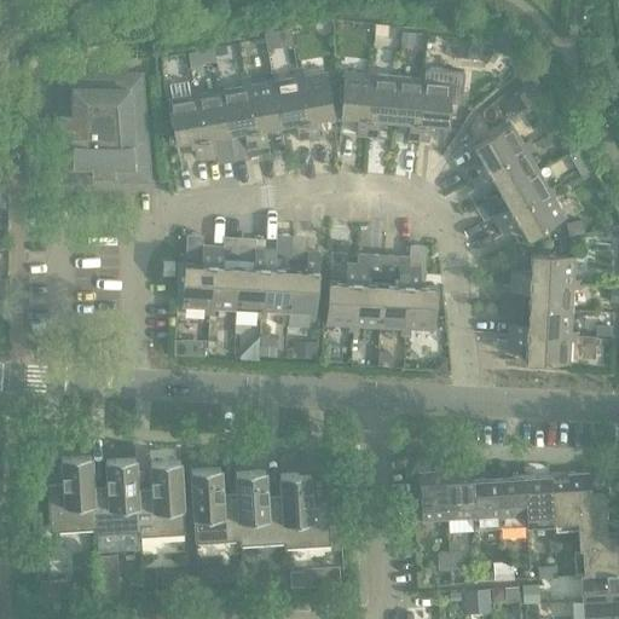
[(376,24),(375,35),(387,36),(388,25),(376,24)]
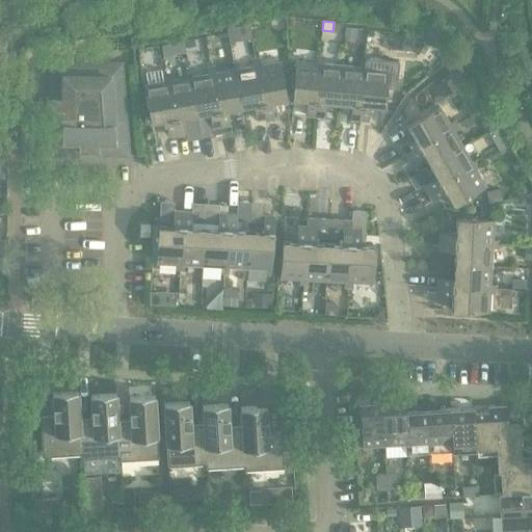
[(345,27),(344,38),(355,40),(356,28),(345,27)]
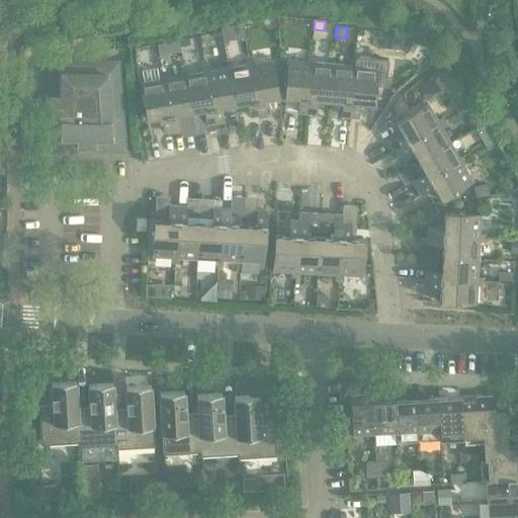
[(384,33),(382,48),(399,50),(401,34),(384,33)]
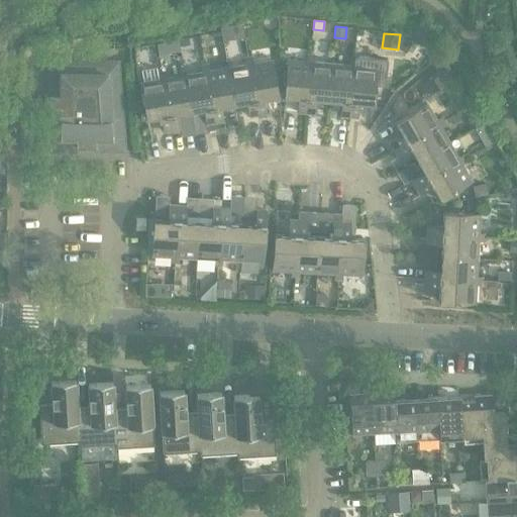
[(297,112),(306,113),(311,56),(307,56),(306,62),(288,60),(284,96),(299,97),(297,112)]
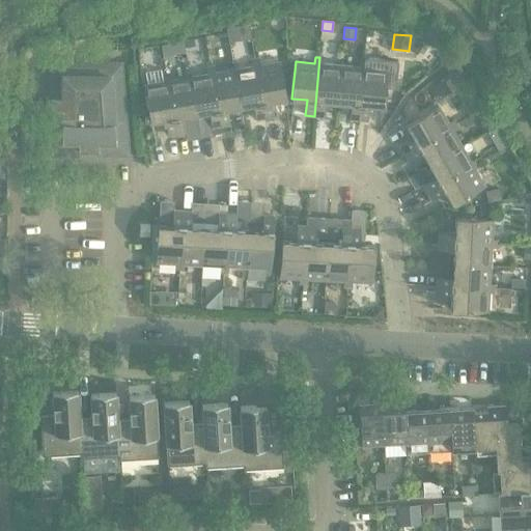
[(319,57),(314,116),(323,117),(325,102),(338,103),(341,65),(323,64),(324,57),(319,57)]
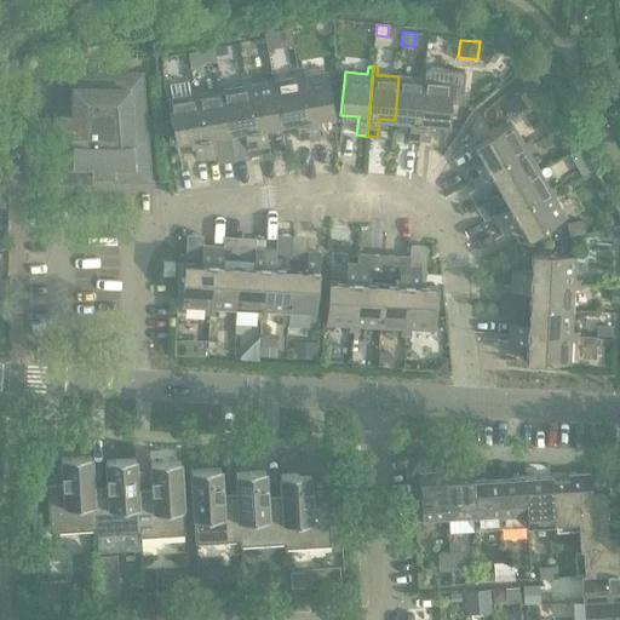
[(294,79),(273,82),(281,125),(296,122),(299,139),(309,138),(298,69),(293,70),(294,79)]
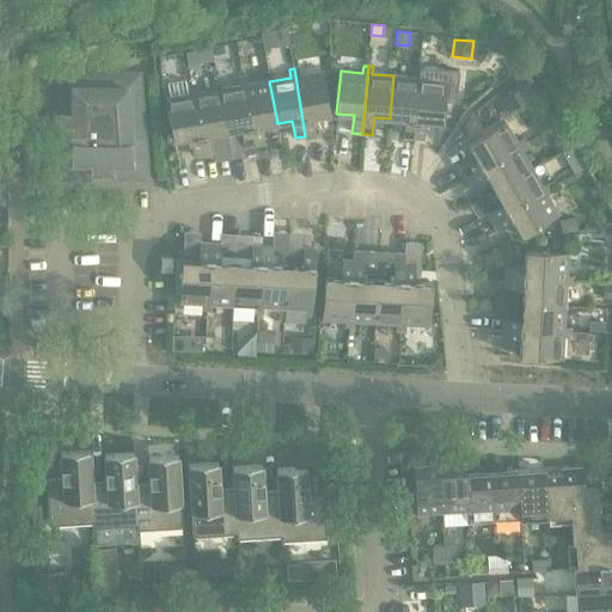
[(299,68),(294,68),(305,136),(316,134),(312,117),(329,114),(322,72),(300,75),(299,68)]
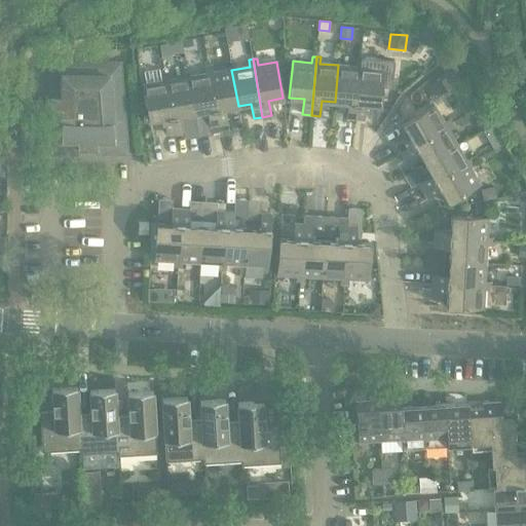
[(338,65),(335,102),(348,103),(346,118),(355,119),(361,61),(357,60),(355,67),(338,65)]
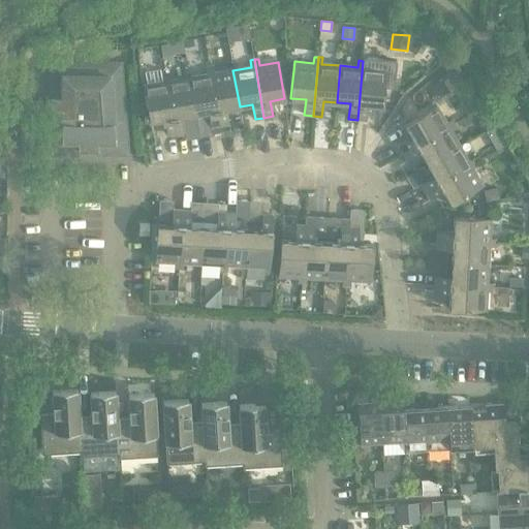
[(363,61),(358,120),(366,120),(368,105),(382,106),(385,69),(366,68),(367,61),(363,61)]
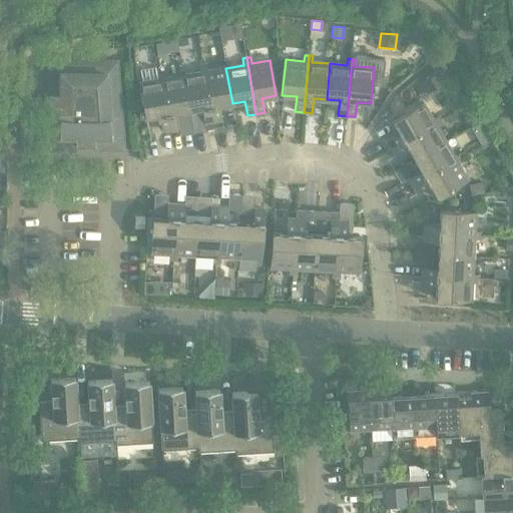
[(117,61),(49,60),(48,149),(76,149),(76,144),(94,144),(94,149),(124,149),(117,61)]
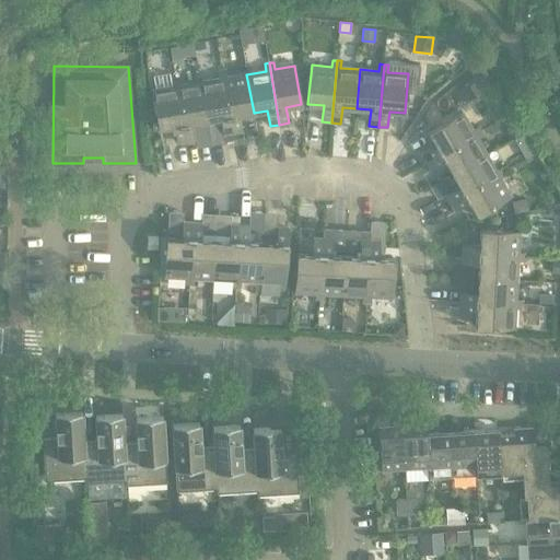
[(226,70),(222,71),(233,132),(242,131),(240,115),(254,113),(246,74),(228,78),(226,70)]
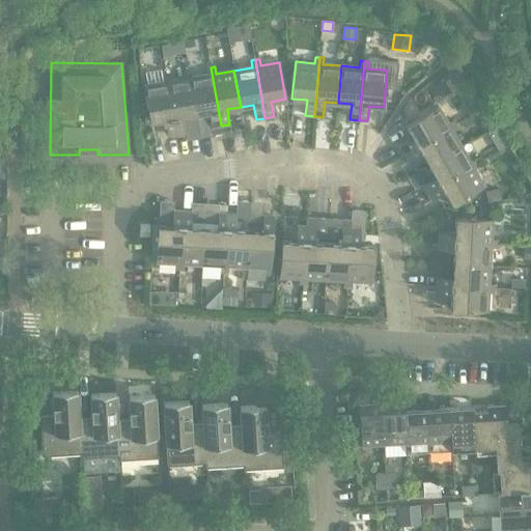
[(458,66),(449,72),(455,83),(465,78),(458,66)]
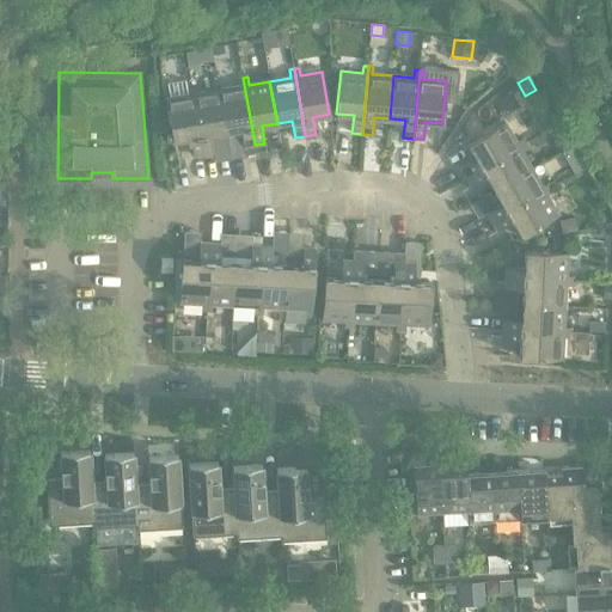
[(239,86),(219,90),(226,132),(242,129),(244,147),(255,145),(243,78),(238,78),(239,86)]
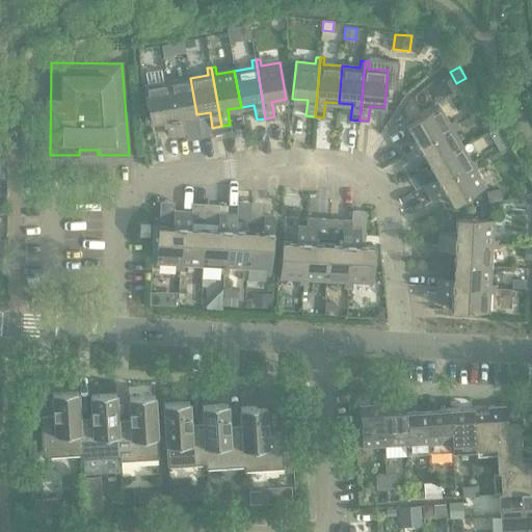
[(177,134),(166,75),(163,76),(164,82),(144,85),(151,123),(165,120),(168,135),(177,134)]
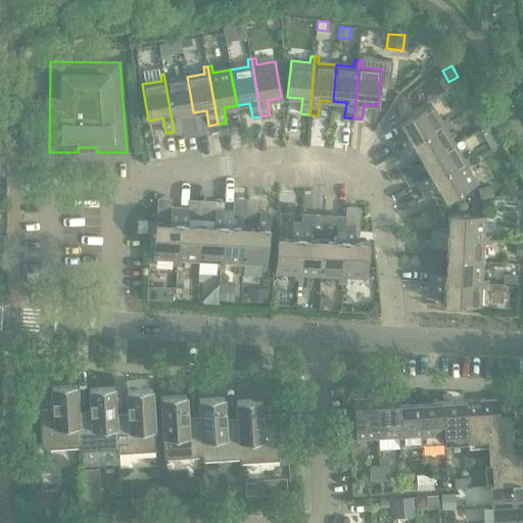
[(168,74),(163,74),(174,132),(183,130),(180,114),(193,112),(187,77),(169,80),(168,74)]
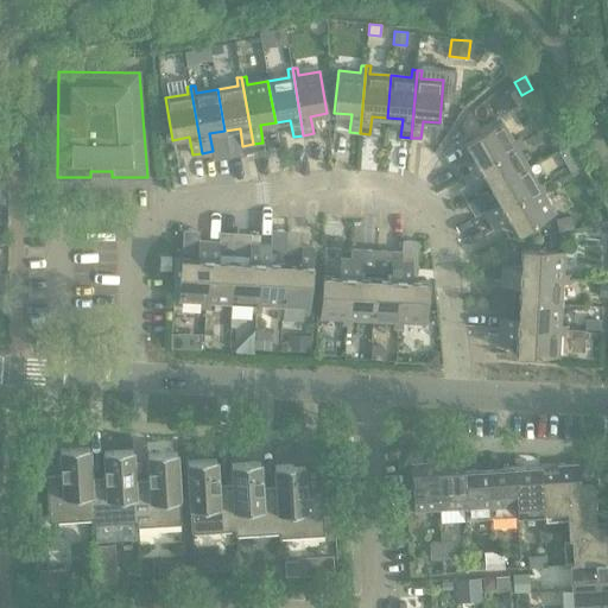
[(458,166),(463,176),(523,141),(520,138),(513,141),(502,122),(466,144),(474,158),(458,166)]
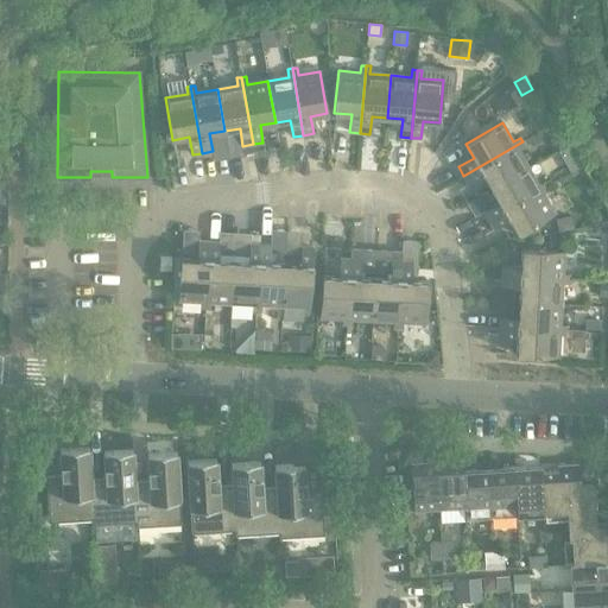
[(559,139),(551,144),(556,152),(565,147),(559,139)]
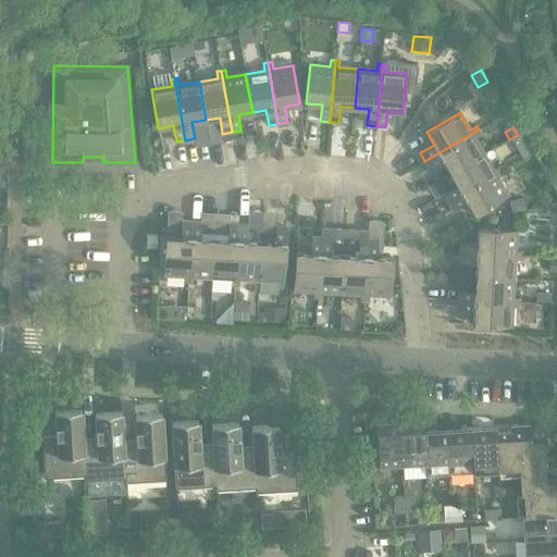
[(479,130),(424,161),(429,169),(443,161),(450,173),(484,153),(474,137),(480,134),(479,130)]
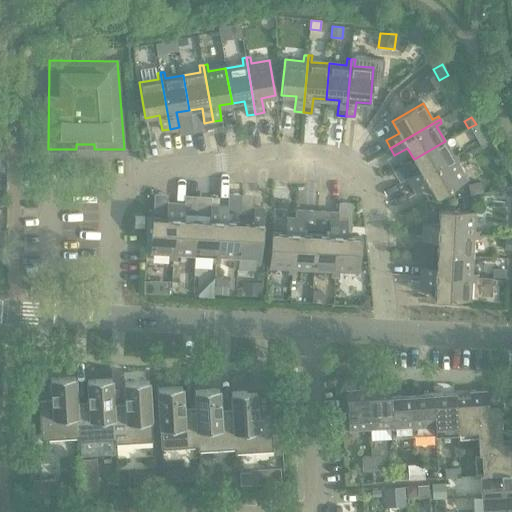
[(407,178),(412,185),(461,157),(459,153),(454,157),(445,141),(414,159),(420,170),(407,178)]
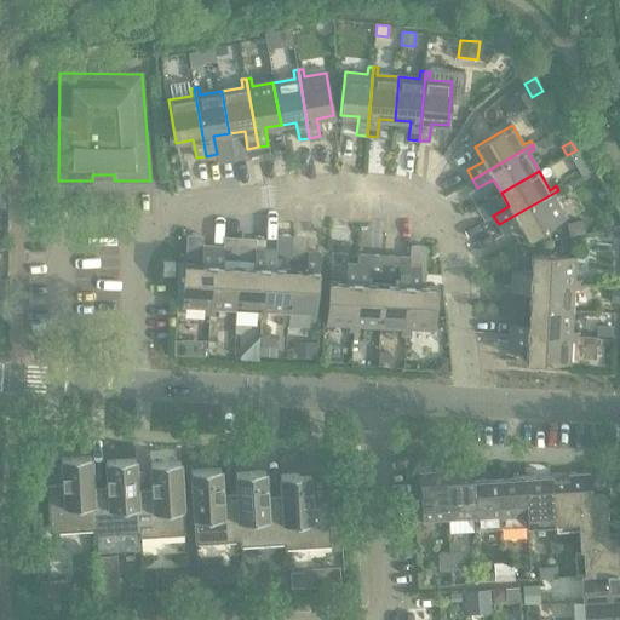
[(558,190),(499,224),(504,234),(520,224),(528,239),(566,218),(555,197),(561,194),(558,190)]
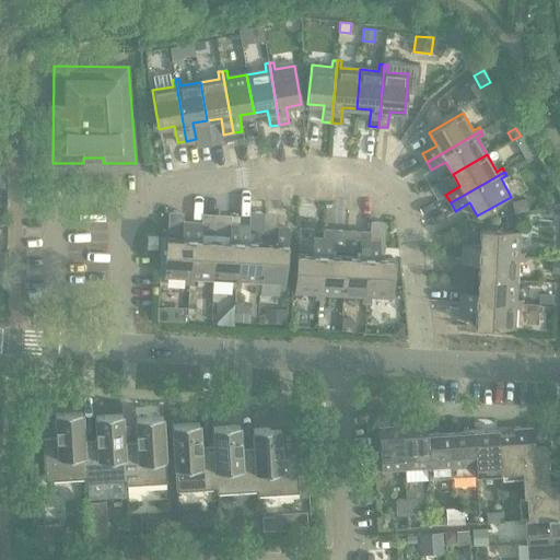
[(526,199),(512,202),(514,214),(528,211),(526,199)]
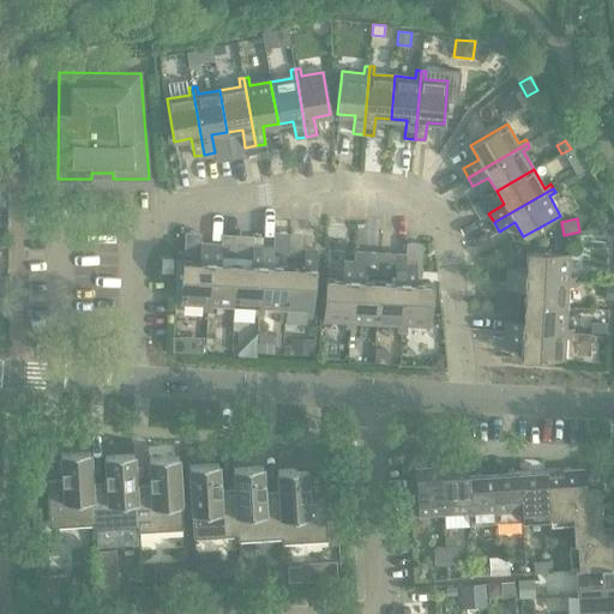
[(567,235),(554,238),(555,250),(570,248),(567,235)]
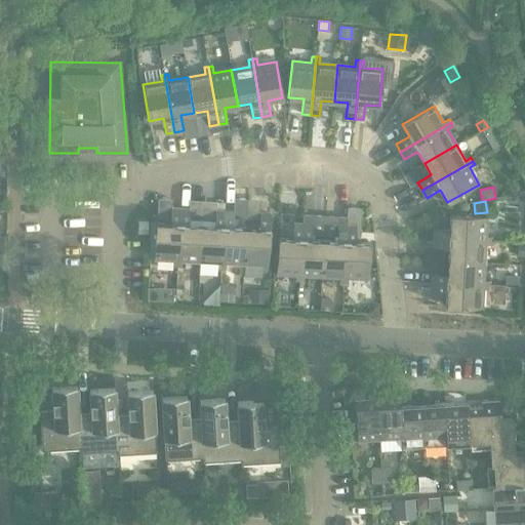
[(347,227),(344,285),(348,285),(348,279),(367,280),(369,243),(355,242),(355,233),(360,234),(362,209),(348,208),(347,227)]
